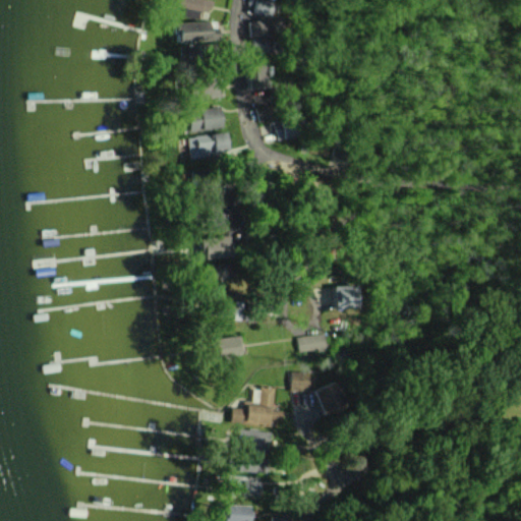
[(210,0),(180,0),(181,9),(211,9),(210,0)]
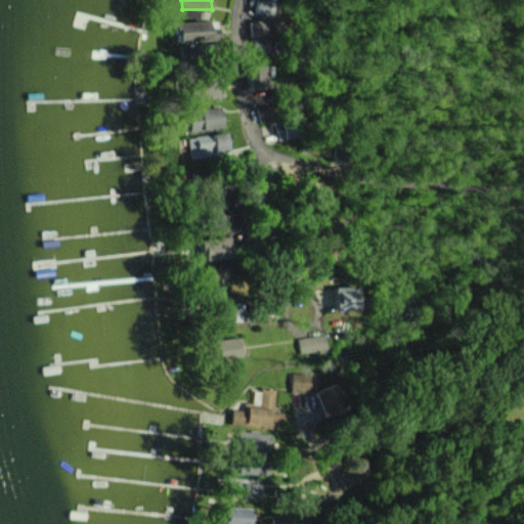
[(248,19),(249,38),(271,37),(270,19),(248,19)]
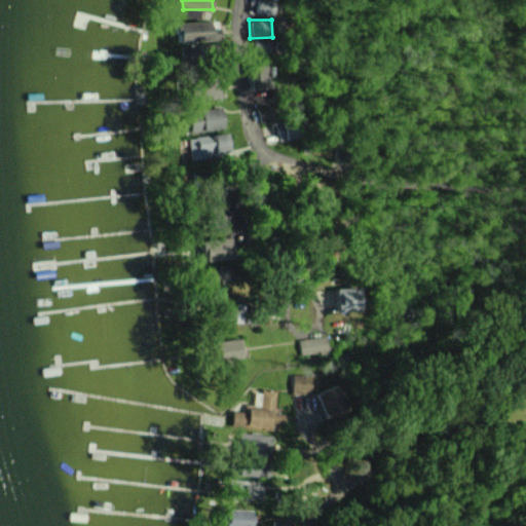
[(212,22),(181,22),(181,40),(221,41),(221,28),(212,28),(212,22)]
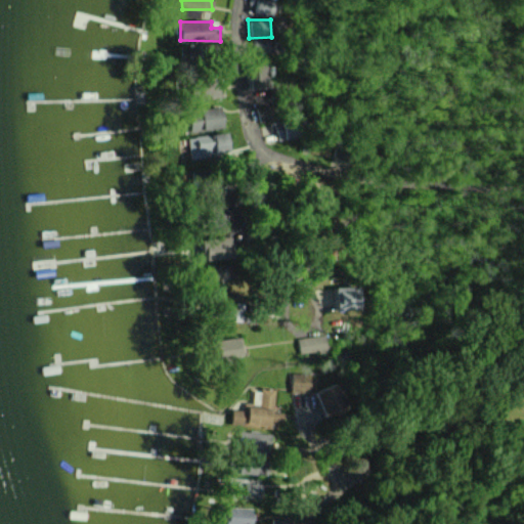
[(205,98),(220,96),(219,81),(204,83),(205,98)]
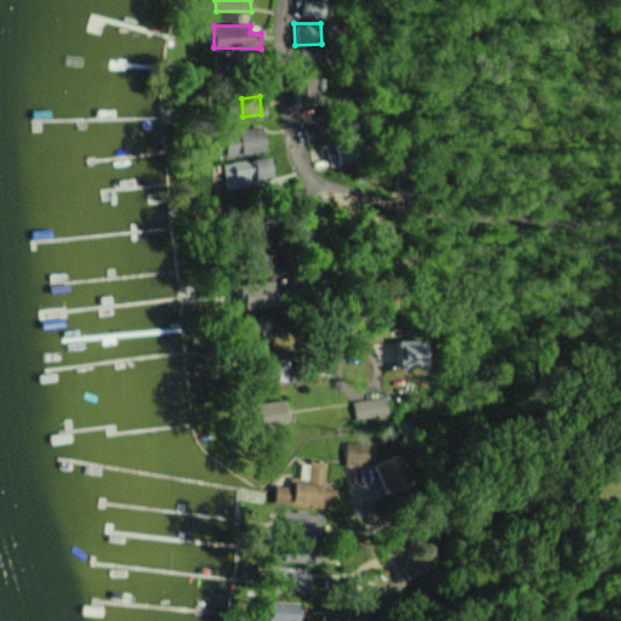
[(223,153),(263,154),(265,131),(224,131),(223,153)]
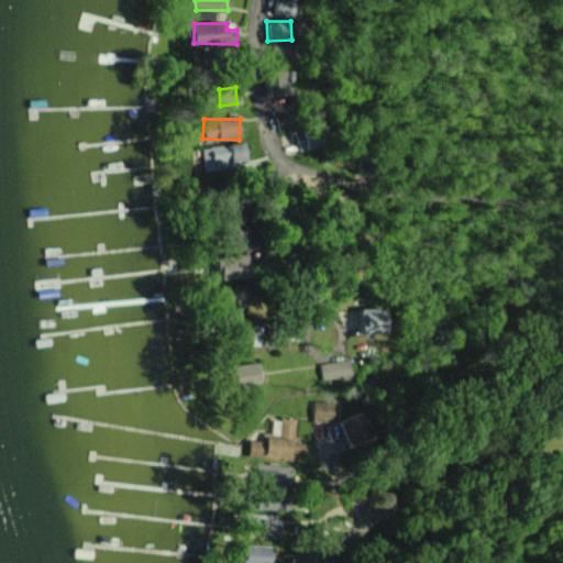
[(247,164),(245,142),(200,147),(202,168),(247,164)]
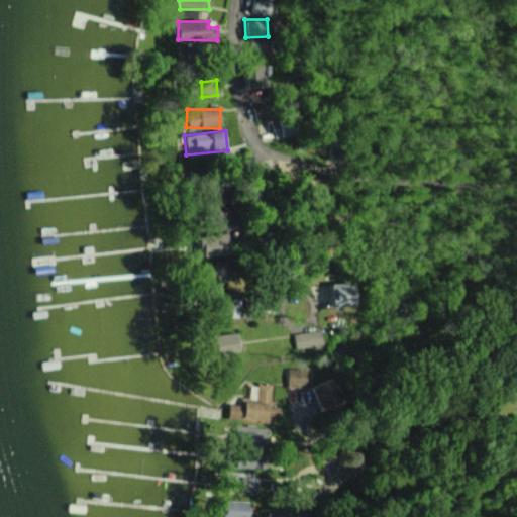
[(232,255),(231,234),(203,236),(204,256),(232,255)]
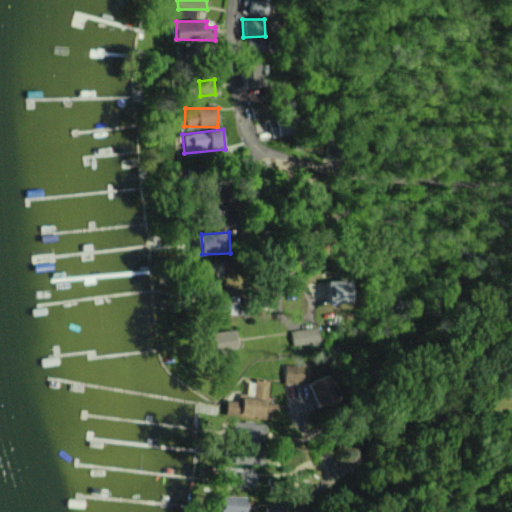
[(353,280),(328,280),(328,302),(353,301),(353,280)]
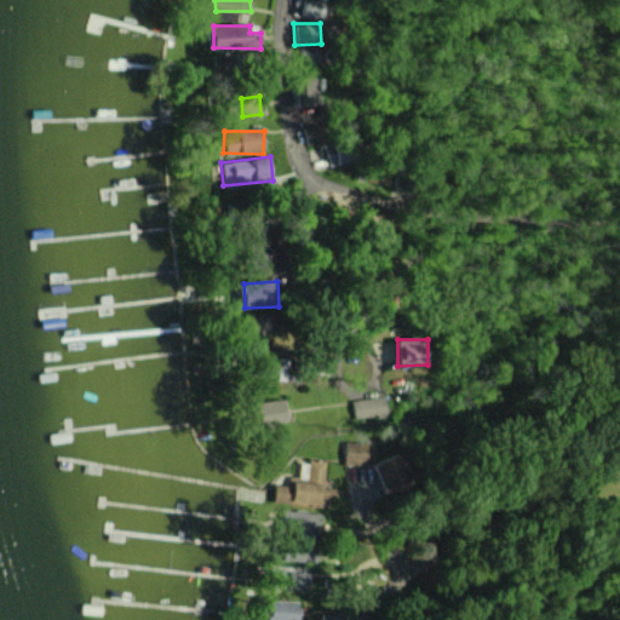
[(351,401),(355,419),(388,414),(384,395),(351,401)]
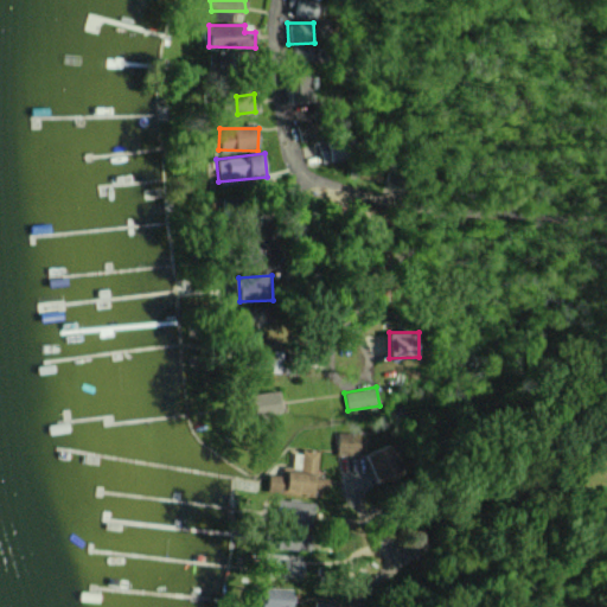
[(255,414),(281,413),(281,391),(254,393),(255,414)]
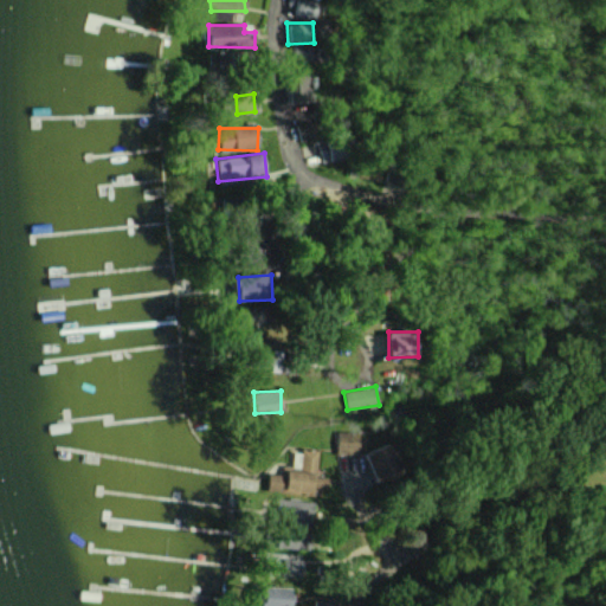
[(336,453),(358,455),(358,432),(337,431),(336,453)]
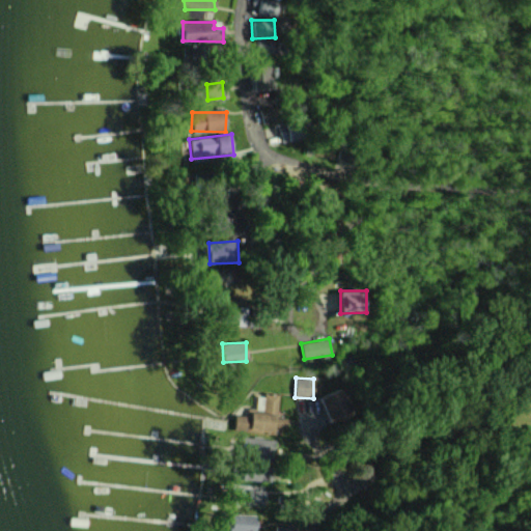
[(233,430),(286,435),(288,418),(277,418),(278,396),(257,394),(256,409),(247,408),(246,415),(235,415),(233,430)]
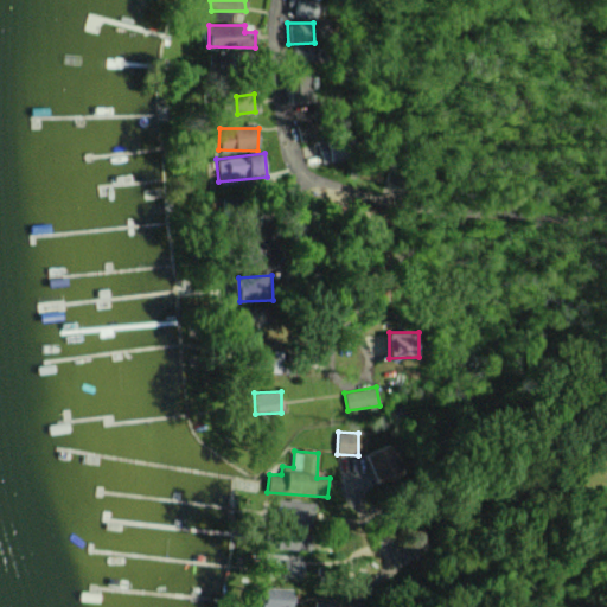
[(292,606),(294,592),(264,587),(261,606),(292,606)]
